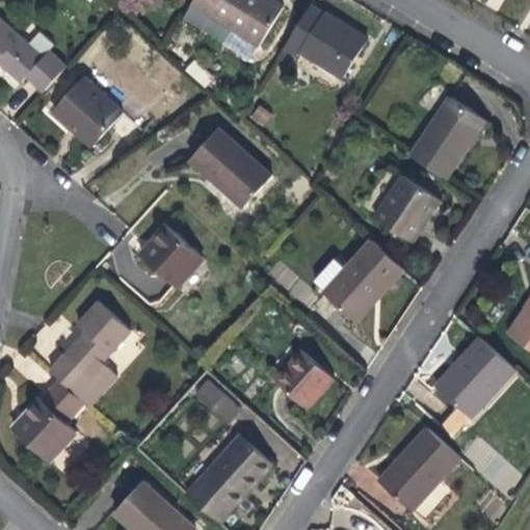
[(282,5),(272,0),(193,0),(191,4),(183,18),(201,28),(209,16),(230,28),(221,42),(247,58),(256,45),(257,46),(282,5)]
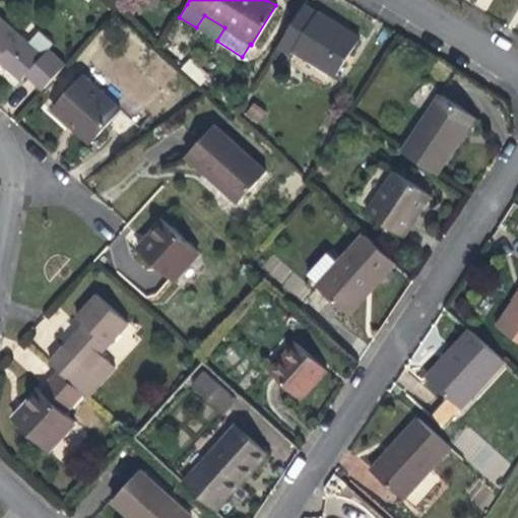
[(357,37),(304,3),(278,45),(332,78),(357,37)]
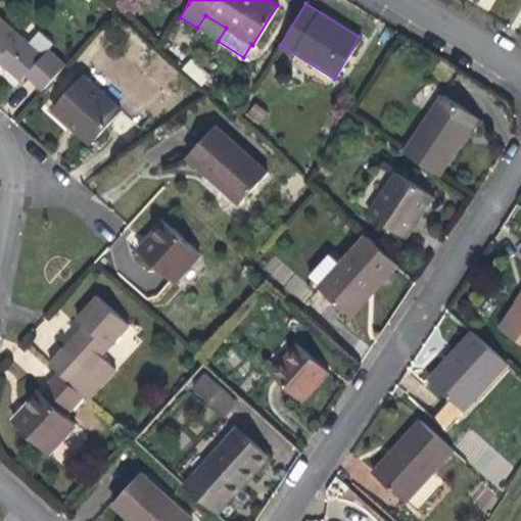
[(226,28),(205,15),(197,28),(218,41),(226,28)]
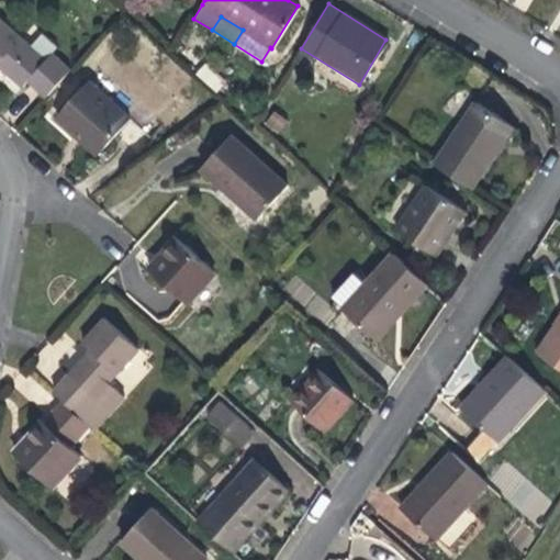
[(38,91),(56,71),(0,21),(0,67),(21,86),(26,80),(38,91)]
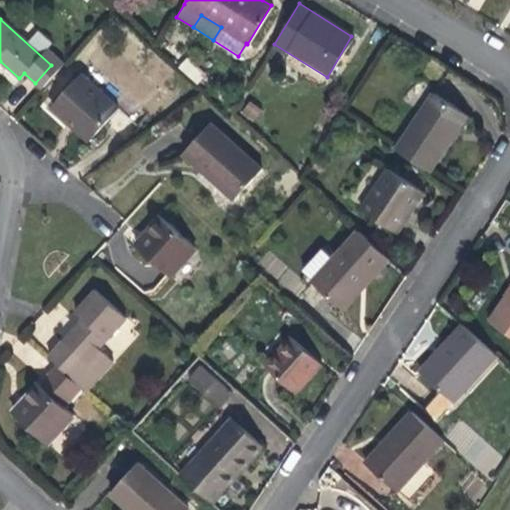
[(182,60),(174,70),(196,86),(204,76),(182,60)]
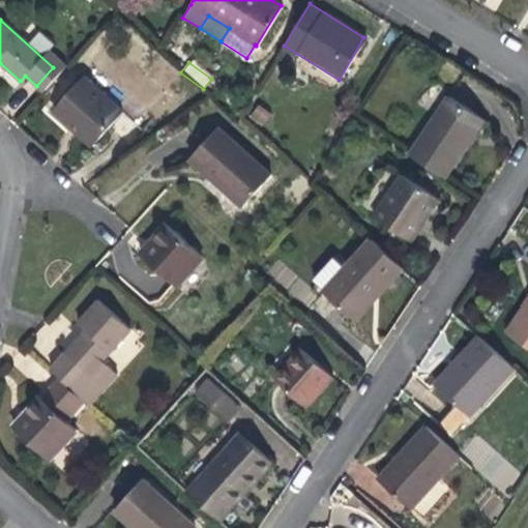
[(120,112),(84,79),(53,112),(91,145),(120,112)]
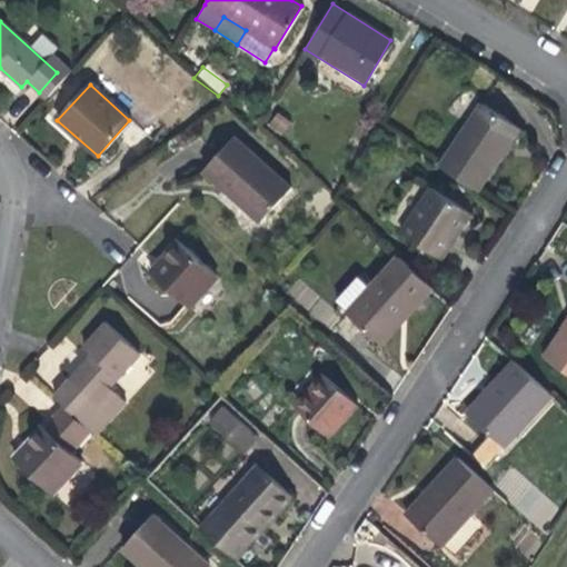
[(439,168),(475,191),(516,129),(478,105),(439,168)]
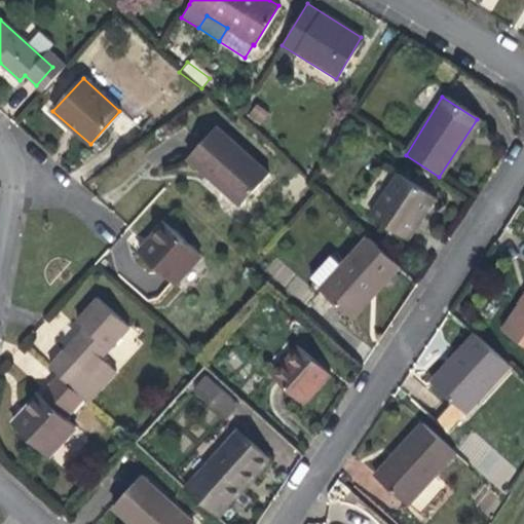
[(253,105),(245,119),(260,127),(268,114),(253,105)]
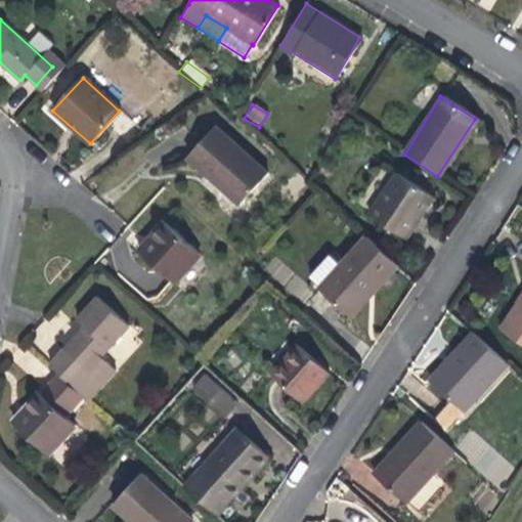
[(265,174),(213,127),(184,159),(236,206),(265,174)]
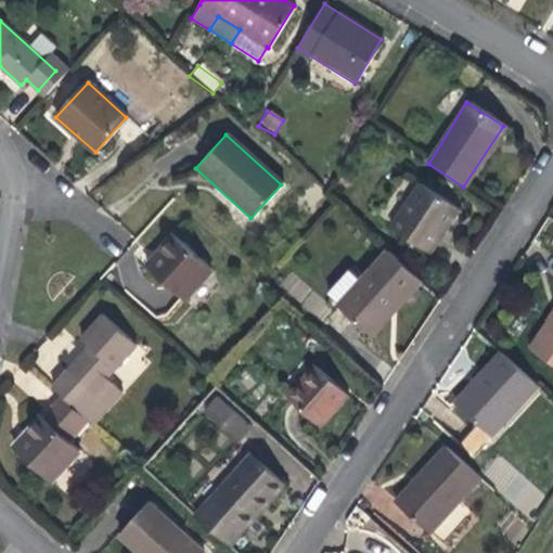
[(457,209),(419,184),(389,227),(428,253),(457,209)]
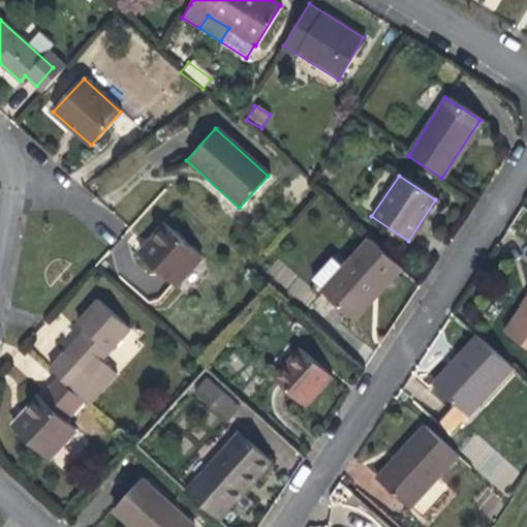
[(198,257),(163,226),(138,255),(173,286),(198,257)]
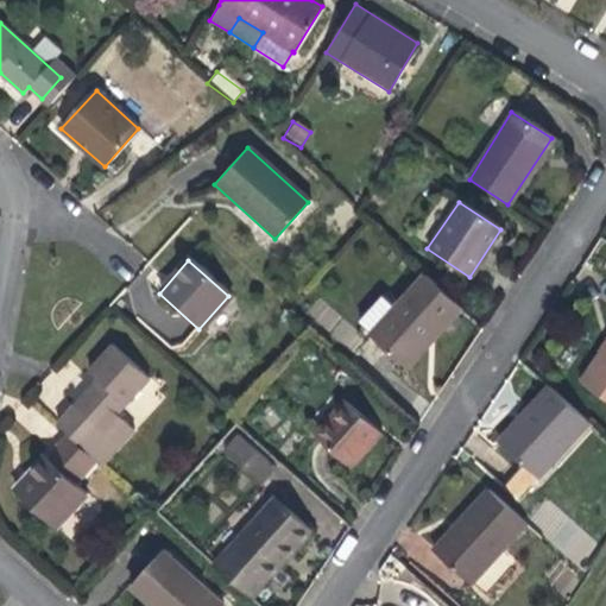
[(404,367),(459,307),(423,275),(393,308),(382,296),(358,321),(371,332),(368,334),(404,367)]
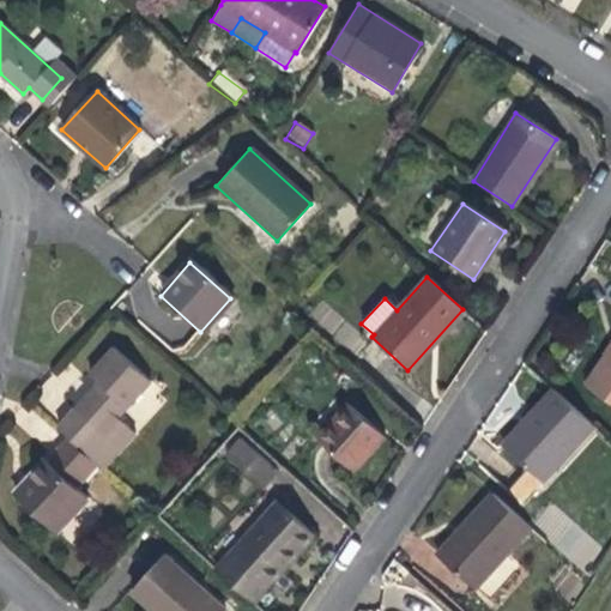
[(610,343),(585,383),(610,400),(610,343)]
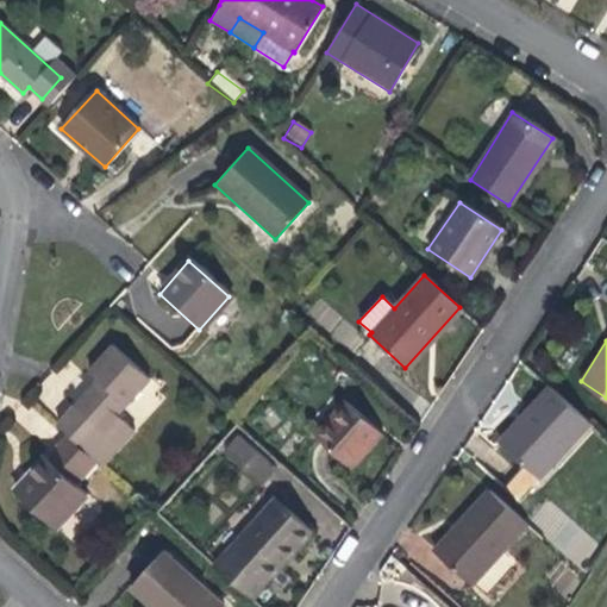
[(77,443),(101,464),(132,430),(114,415),(148,380),(111,346),(87,375),(95,383),(57,425),(77,443)]
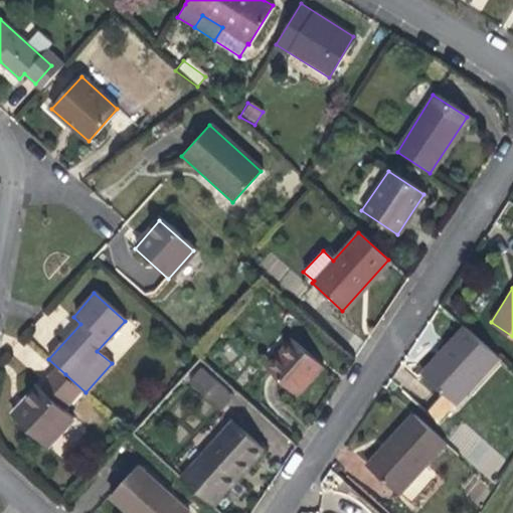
[(454,404),(497,358),(464,328),(420,375),(442,393),(454,404)]
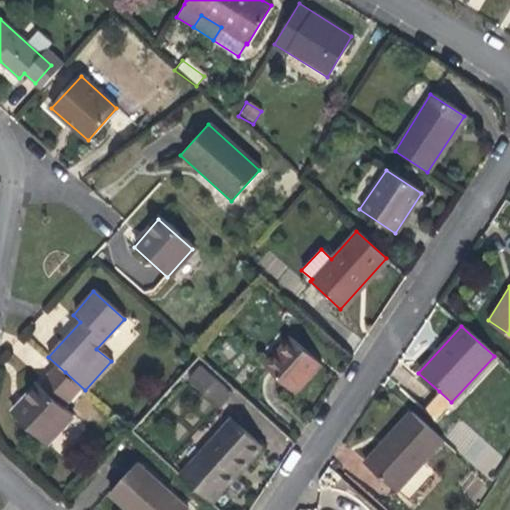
[(293,393),(318,364),(289,338),(264,366),(293,393)]
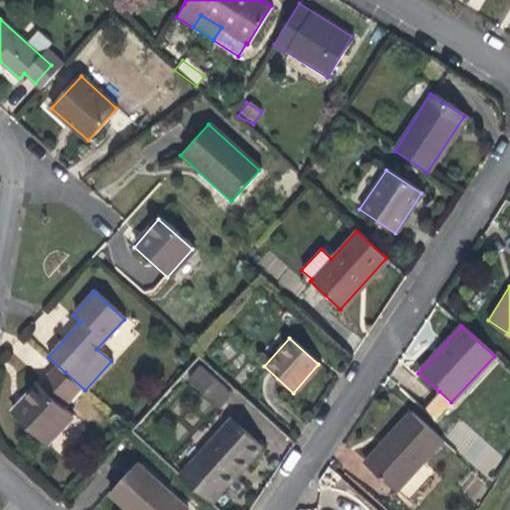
[(224,389),(198,365),(187,377),(214,401),(224,389)]
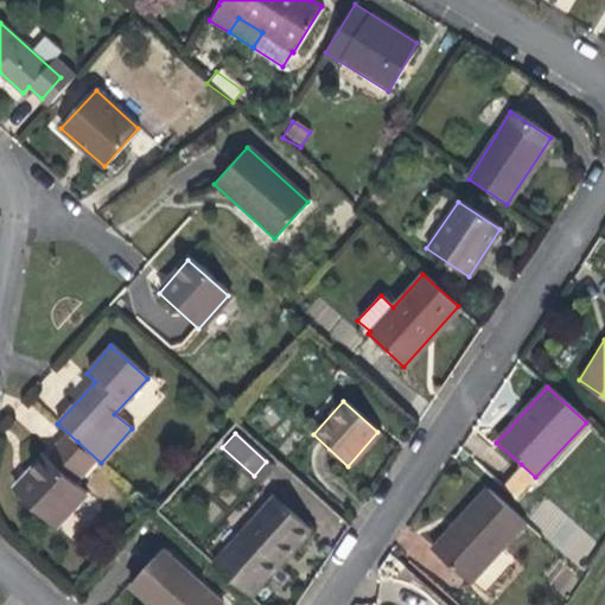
[(77,441),(68,452),(96,479),(107,467),(101,463),(77,441)]
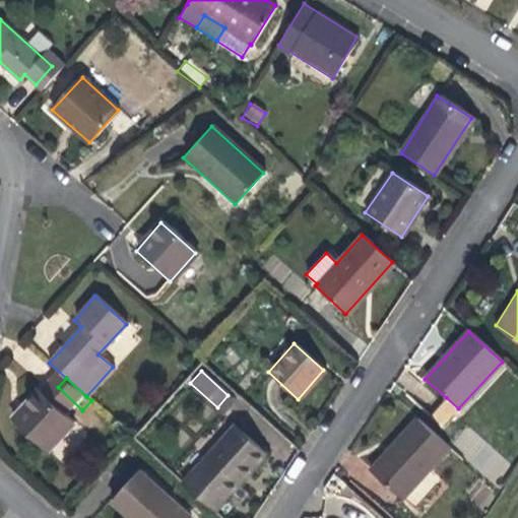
[(82,410),(58,387),(46,399),(37,392),(10,419),(46,452),(82,410)]
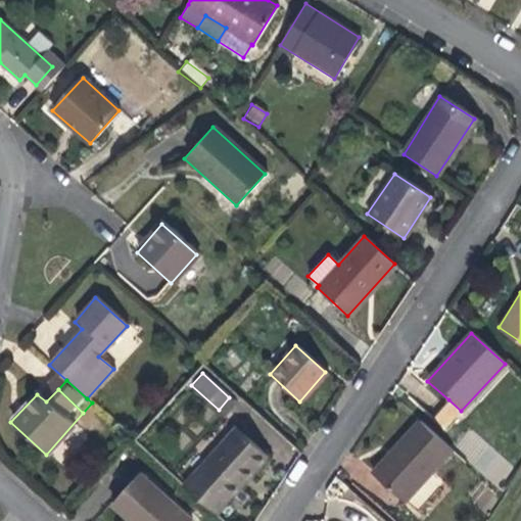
[(436,437),(461,411),(448,399),(424,426),(436,437)]
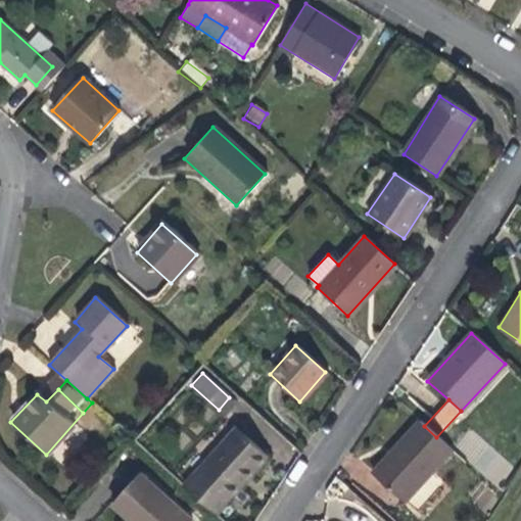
[(424,426),(418,421),(372,474),(404,502),(451,451),(436,437),(424,426)]
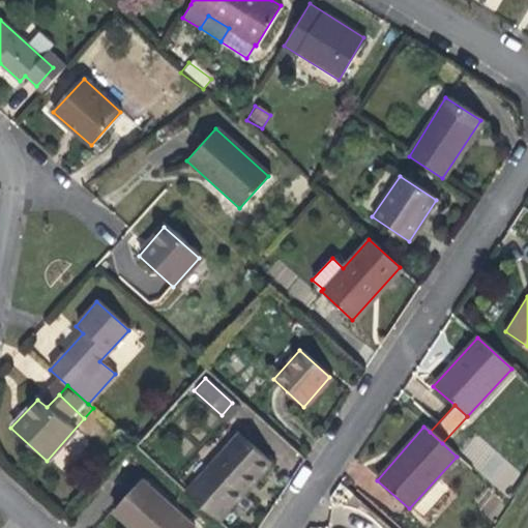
[(217,522),(270,461),(238,433),(186,493),(217,522)]
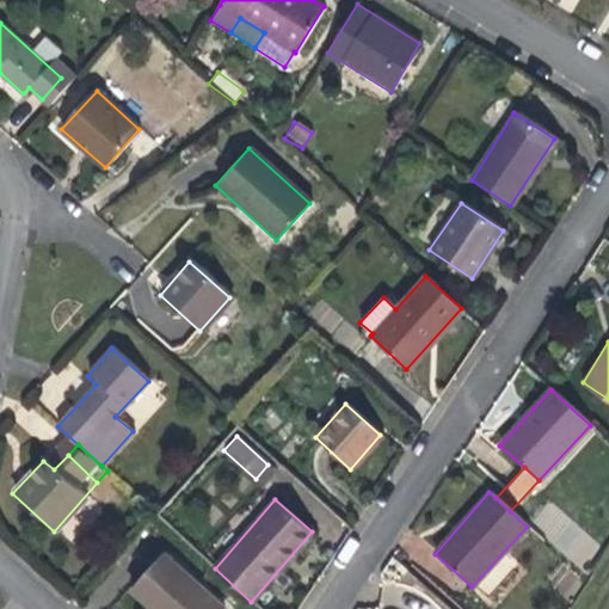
[(529,527),(560,547),(560,548),(580,563),(594,542),(542,509),(529,527)]
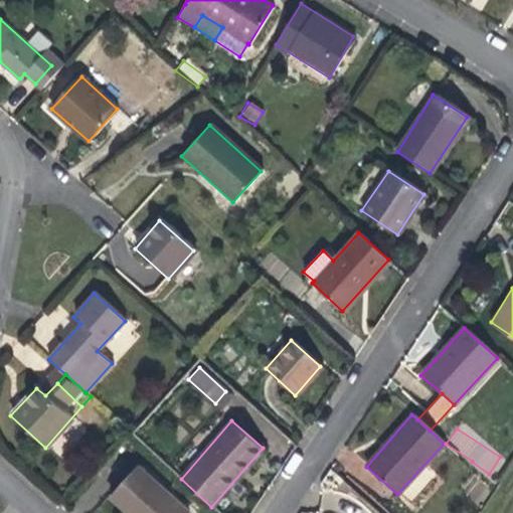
[(185,512),(135,468),(109,499),(124,512),(185,512)]
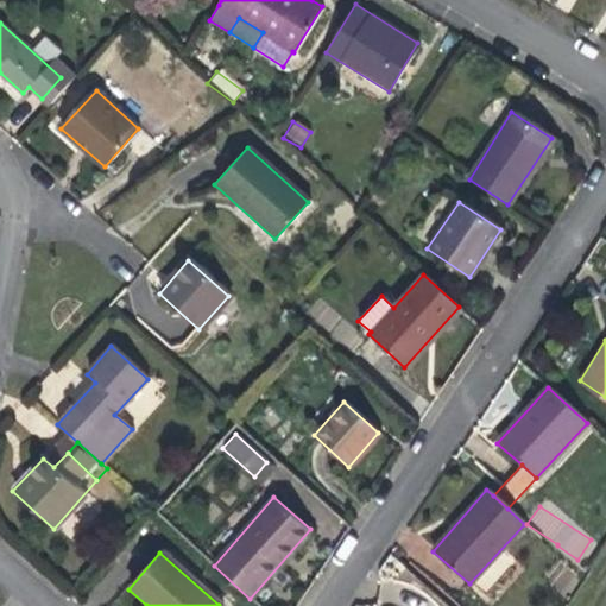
All buildings are outlined.
